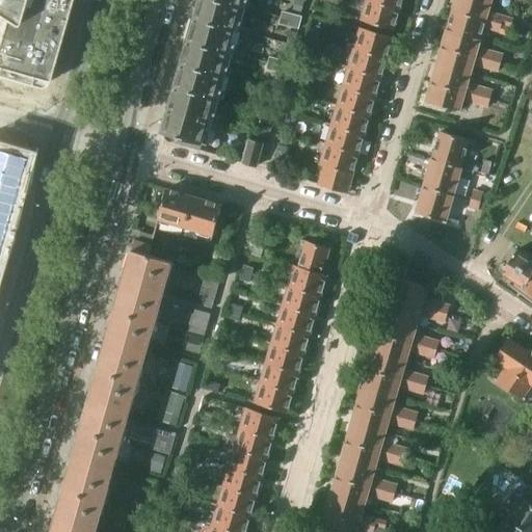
[(0,0),(0,77),(35,87),(37,87),(40,87),(42,86),(43,84),(44,82),(50,61),(54,46),(59,29),(63,14),(67,0),(0,0)]
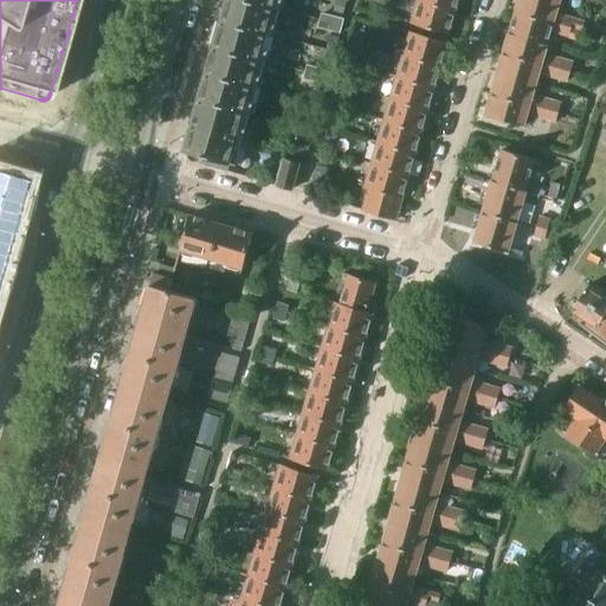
[(227,12),(225,21),(272,34),(279,8),(250,0),(227,0),(226,7),(227,12)]
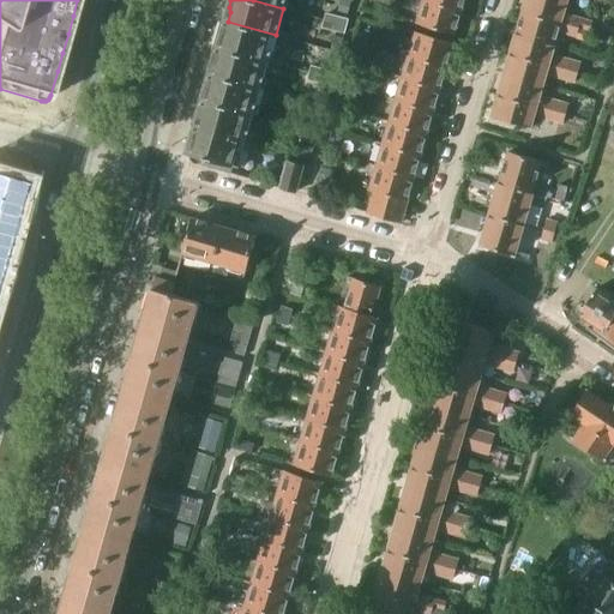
[(463,0),(423,0),(423,1),(459,12),(463,0)]
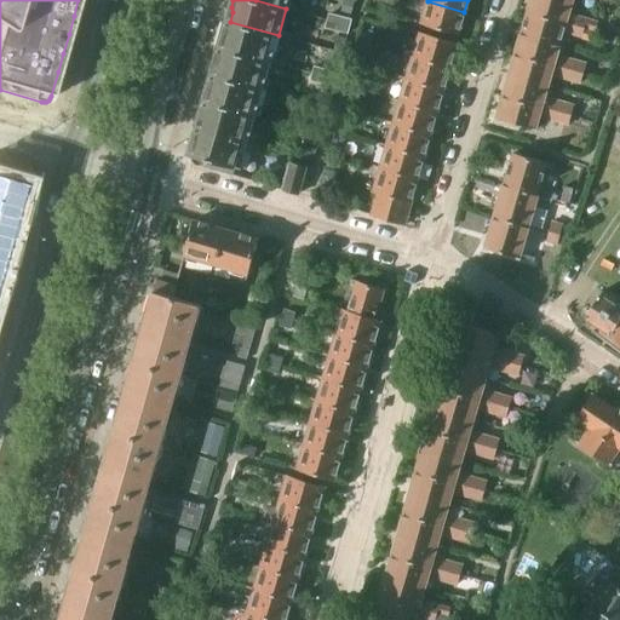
[(568,15),(572,4),(558,0),(530,0),(528,12),(596,32),(598,23),(587,19),(587,21),(568,15)]
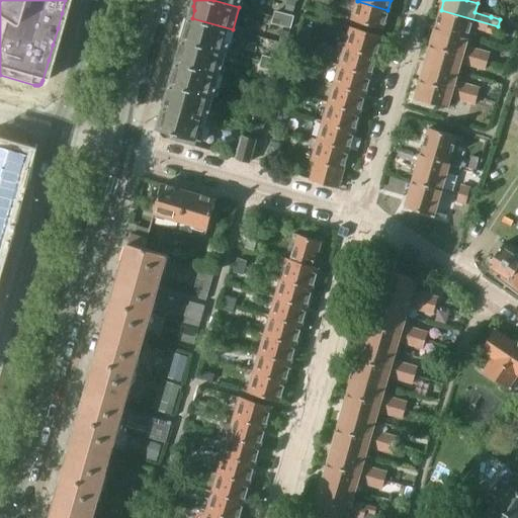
[(387,10),(357,1),(352,20),(382,29),(387,10)]
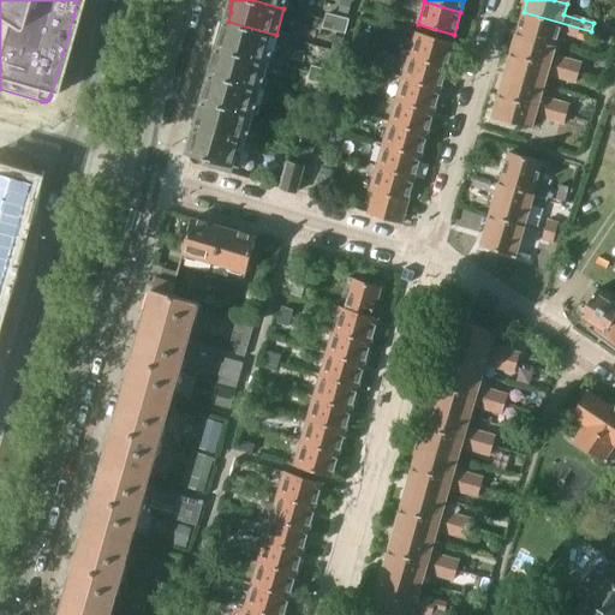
[(591,31),(524,12),(518,34),(555,45),(559,31),(577,37),(577,39),(587,42),(591,31)]
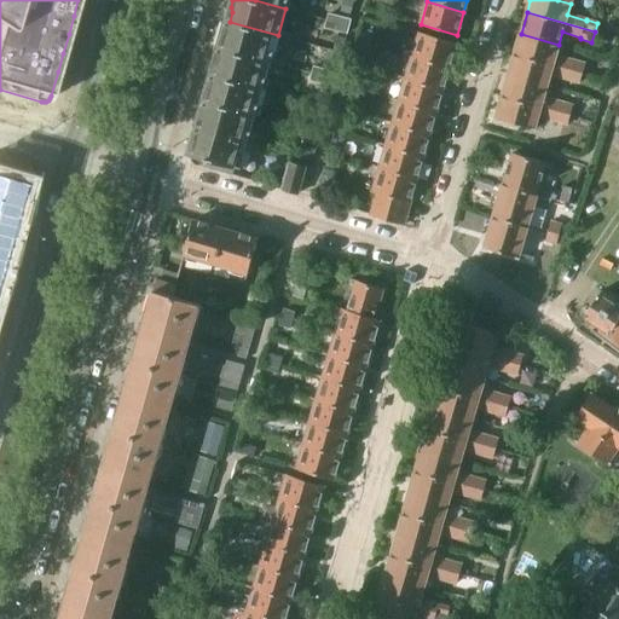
[(330,15),(329,21),(351,27),(352,21),(330,15)]
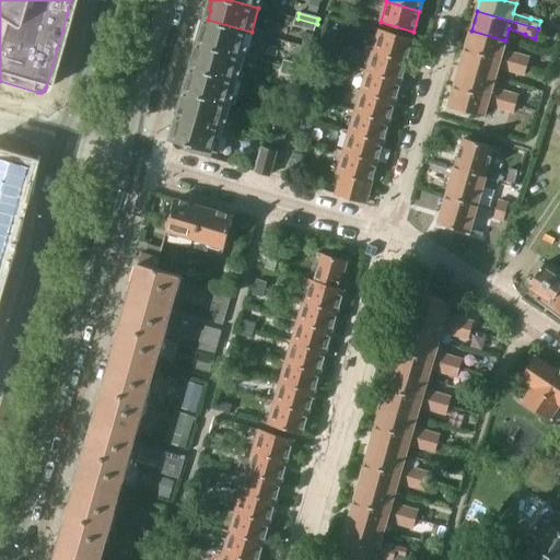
[(203,35),(201,44),(245,56),(252,32),(208,20),(206,19),(202,31),(203,35)]
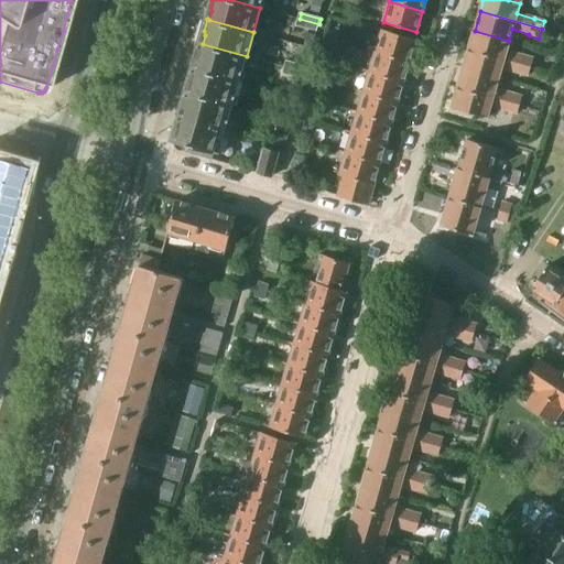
[(320,24),(300,19),(297,24),(318,30),(320,24)]
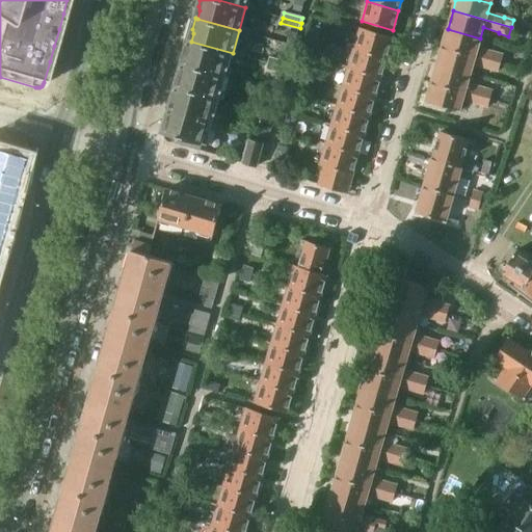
[(311,29),(309,37),(319,40),(321,32),(311,29)]
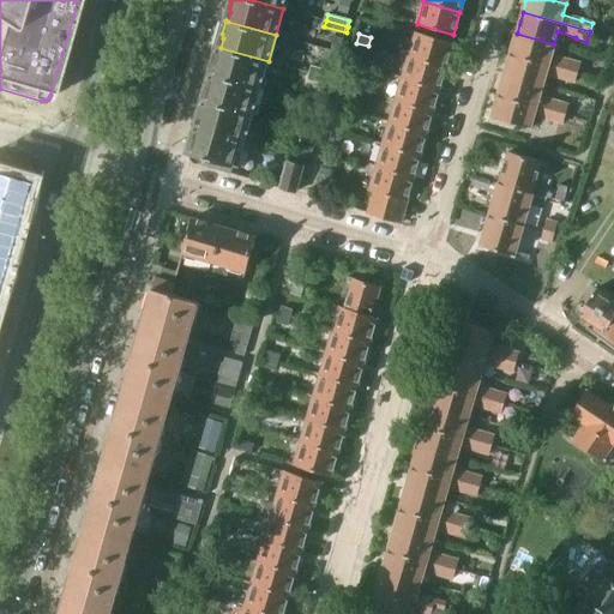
[(416,34),(409,58),(445,68),(452,43),(416,34)]
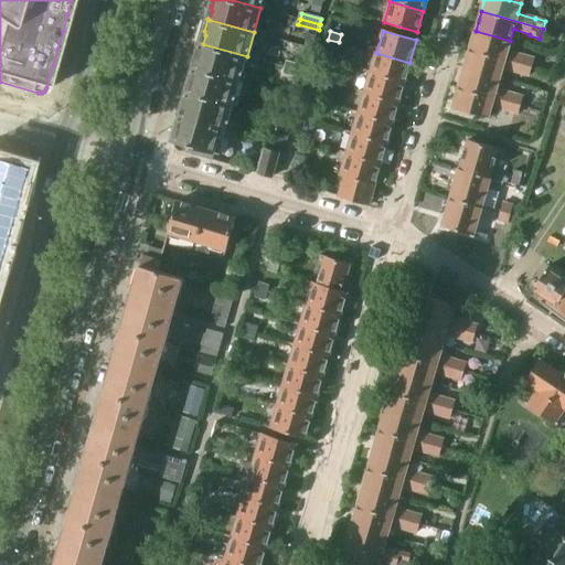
[(510,41),(476,31),(470,50),(531,67),(534,59),(507,51),(510,41)]
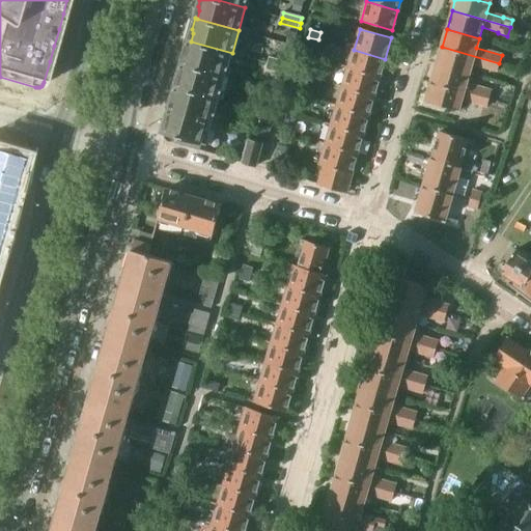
[(289,31),(286,44),(294,45),(297,33),(289,31)]
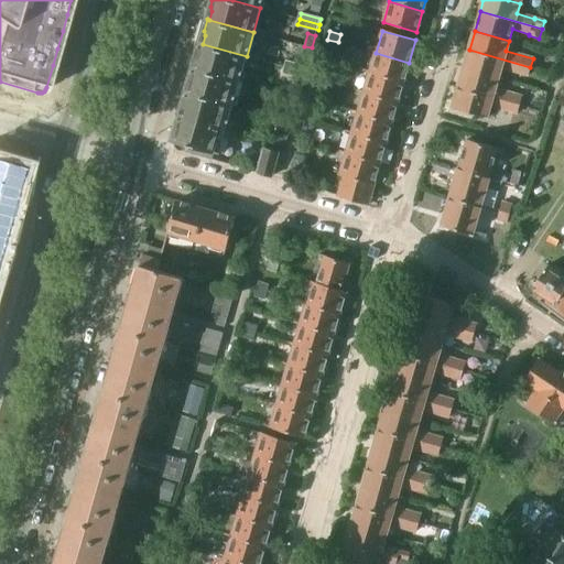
[(336,49),(338,42),(327,40),(326,46),(336,49)]
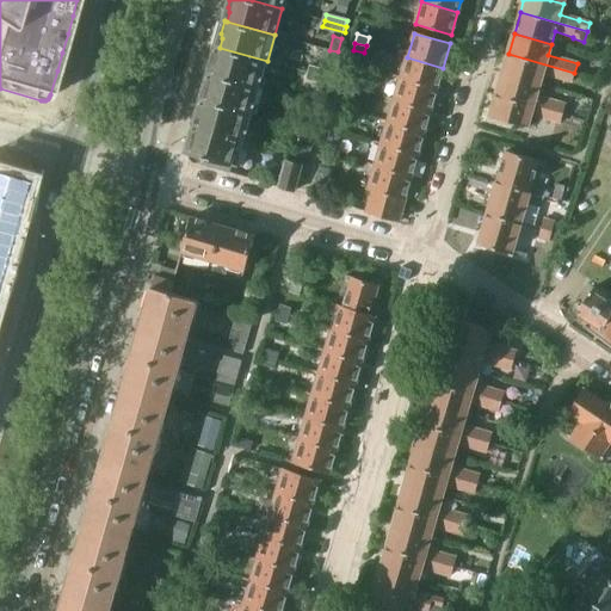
[(215,65),(213,74),(259,87),(267,61),(220,48),(217,47),(214,60),(215,65)]
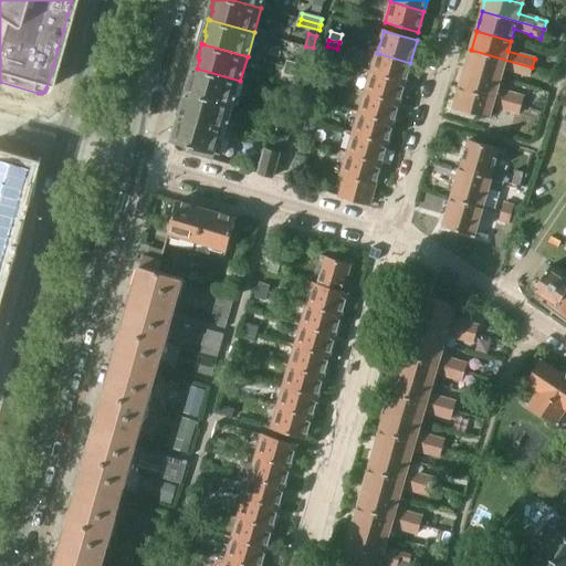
[(532,67),(471,50),(464,70),(499,80),(502,69),(530,76),(532,67)]
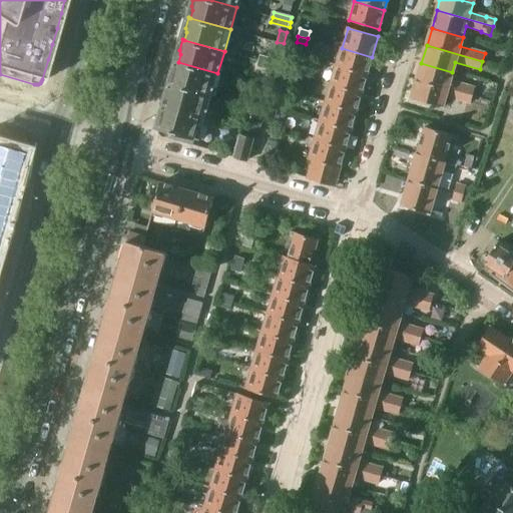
[(372,57),(342,48),(336,66),(367,75),(372,57)]
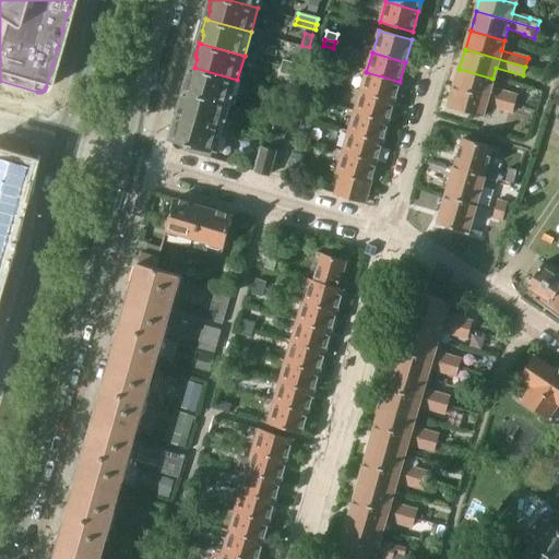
[(285,61),(284,67),(304,72),(305,66),(285,61)]
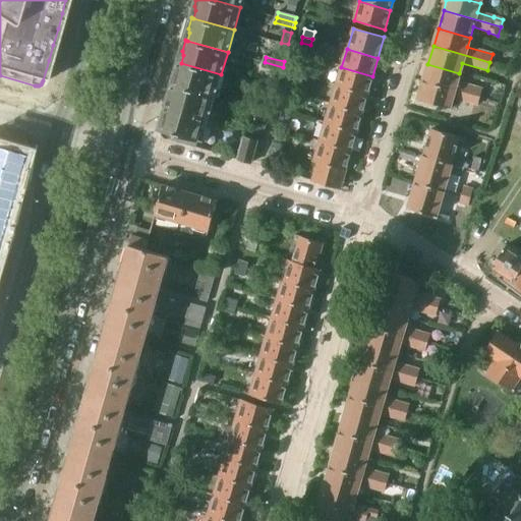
[(177,77),(175,84),(215,97),(221,74),(181,63),(179,62),(176,73),(177,77)]
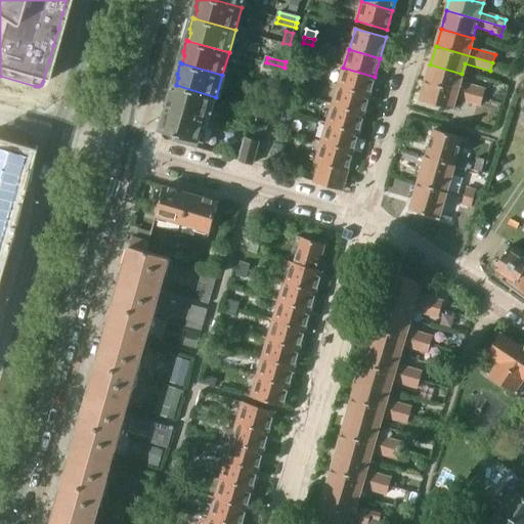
[(285,68),(266,62),(264,67),(284,72),(285,68)]
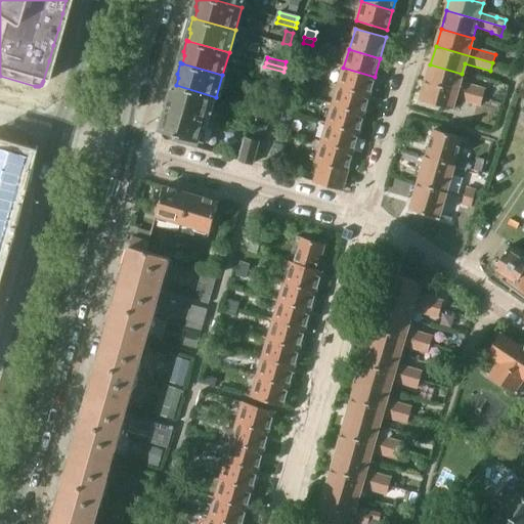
[(462,74),(430,64),(426,81),(482,97),(485,90),(460,83),(462,74)]
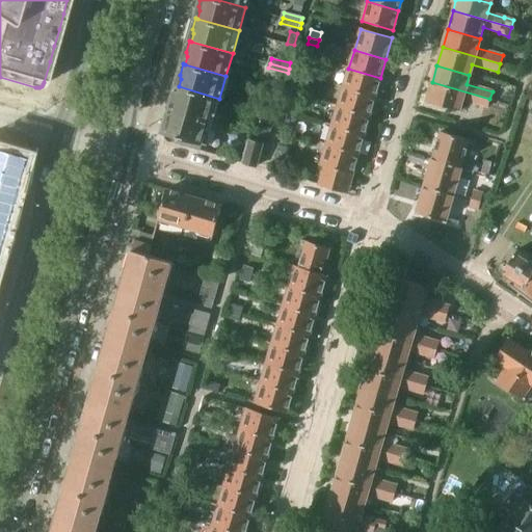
[(380,78),(348,69),(343,88),(374,98),(380,78)]
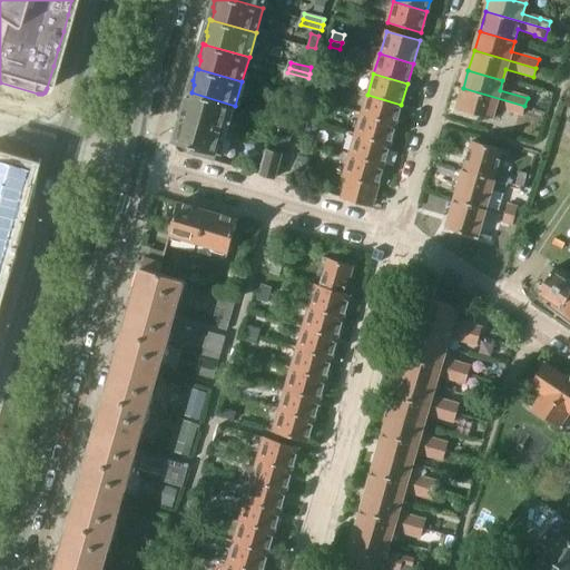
[(332,77),(324,75),(322,75),(320,81),(330,84),(332,77)]
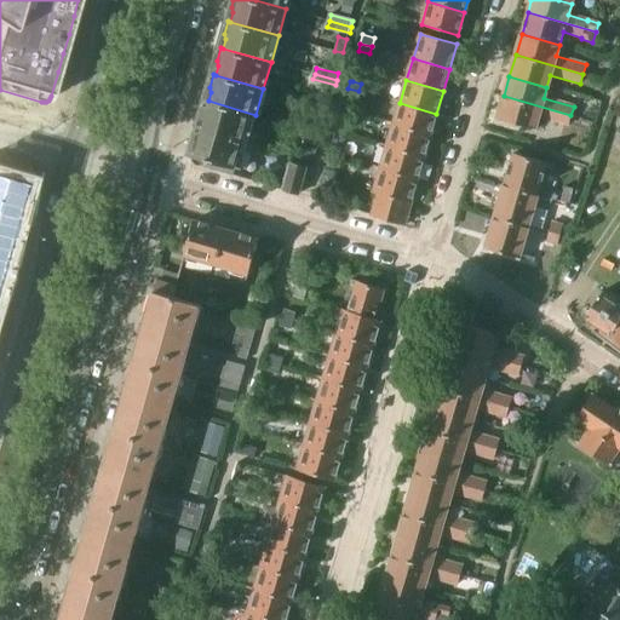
[(356,99),(359,91),(348,89),(346,96),(356,99)]
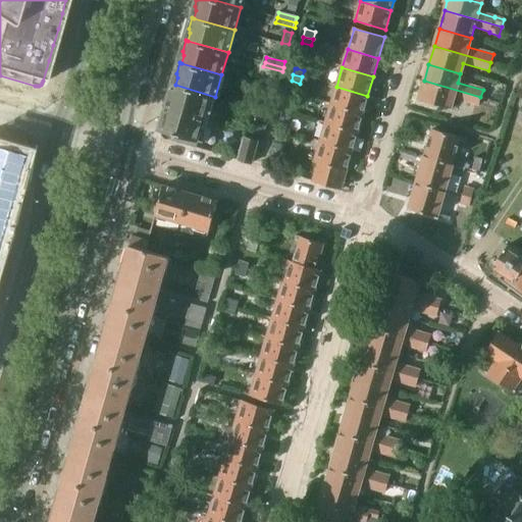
[(480,97),(424,81),(418,100),(450,109),(453,98),(478,105),(480,97)]
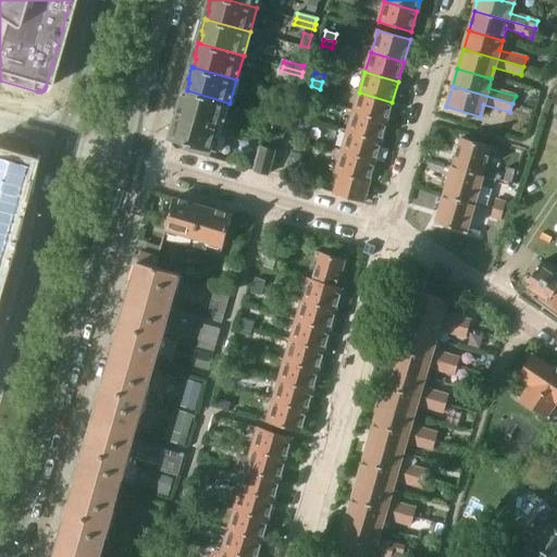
[(177,114),(177,115),(223,127),(230,103),(187,90),(185,90),(182,102),(183,107),(180,114),(177,114)]
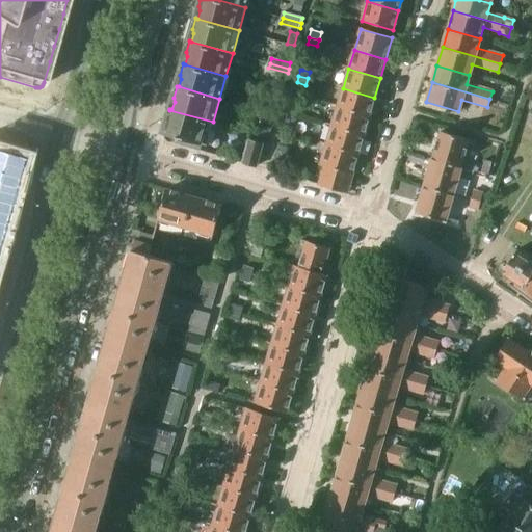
[(374,98),(343,88),(338,107),(369,116),(374,98)]
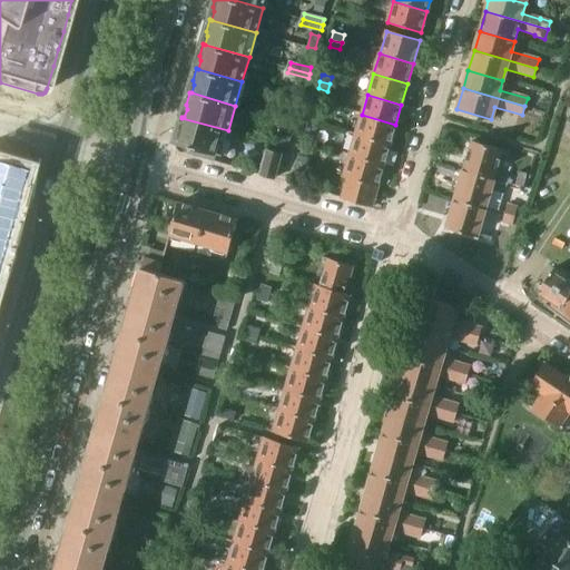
[(276,111),(275,117),(295,123),(297,117),(276,111)]
